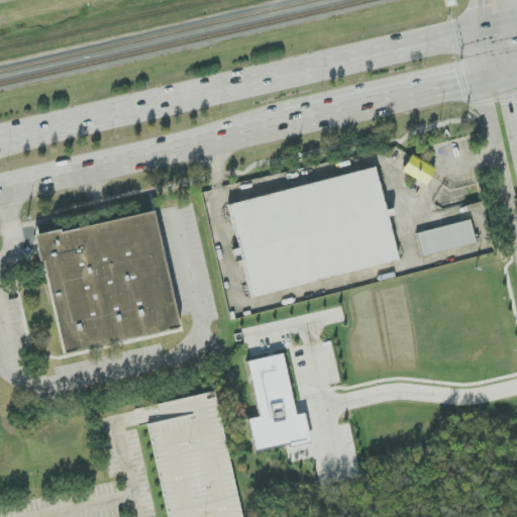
[(234,200),(378,164),(401,259),(257,295),(234,200)]
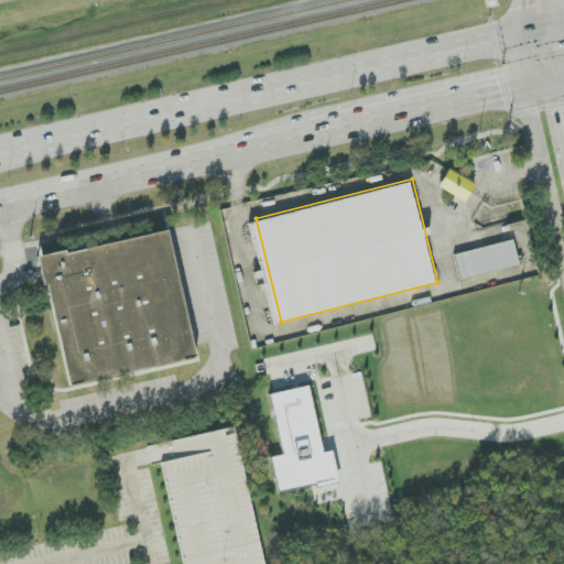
[(171,228),(201,356),(71,386),(41,258),(171,228)]
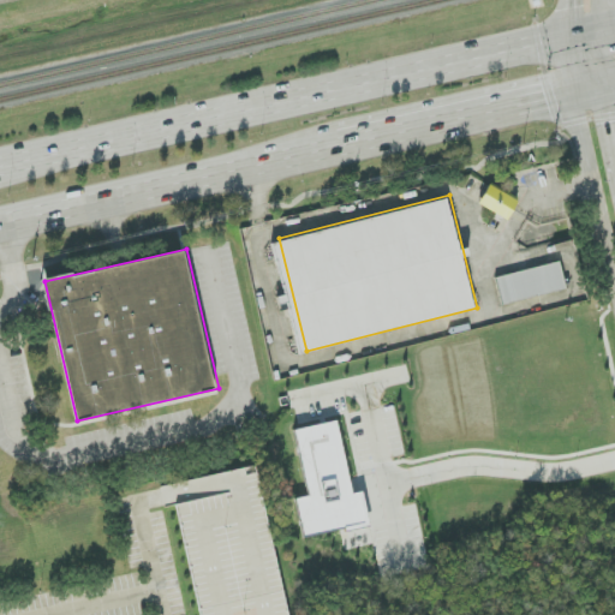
[(495,274),(560,260),(566,291),(502,305),(495,274)]
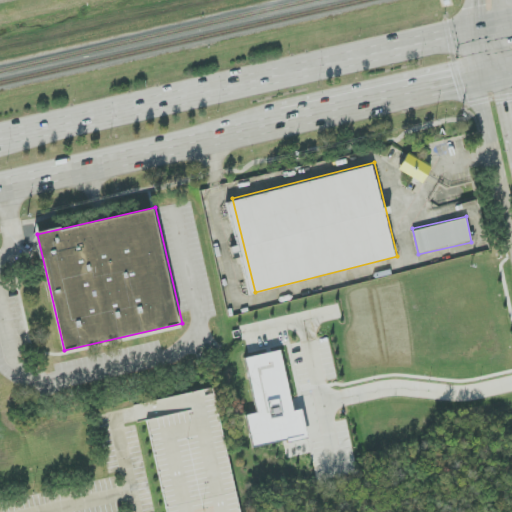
[(293,412),(281,351),(246,358),(257,414),(247,416),(253,448),(307,438),(302,410),(293,412)]
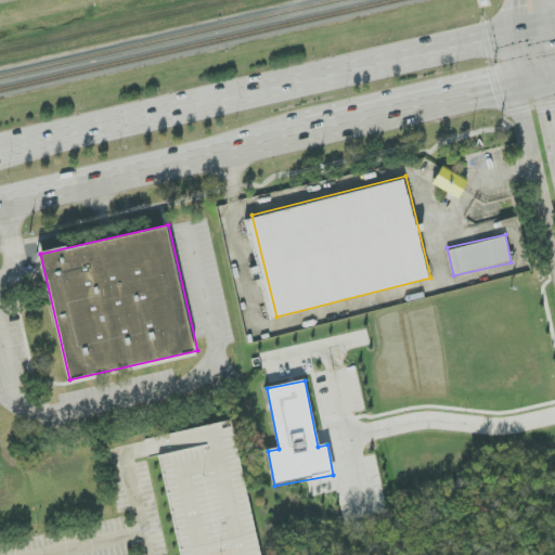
[(163,456),(181,554),(259,554),(234,422),(144,439),(149,459),(163,456)]
